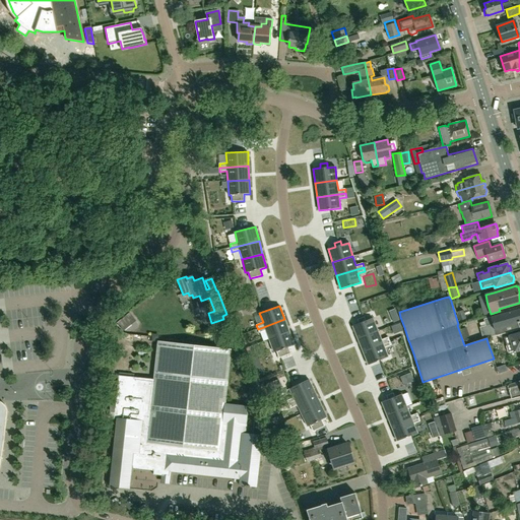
[(483,338),(486,337),(500,333),(509,331),(519,328),(518,323),(519,322),(519,309),(493,317),(492,317),(483,319),(485,325),(479,327),(483,338)]
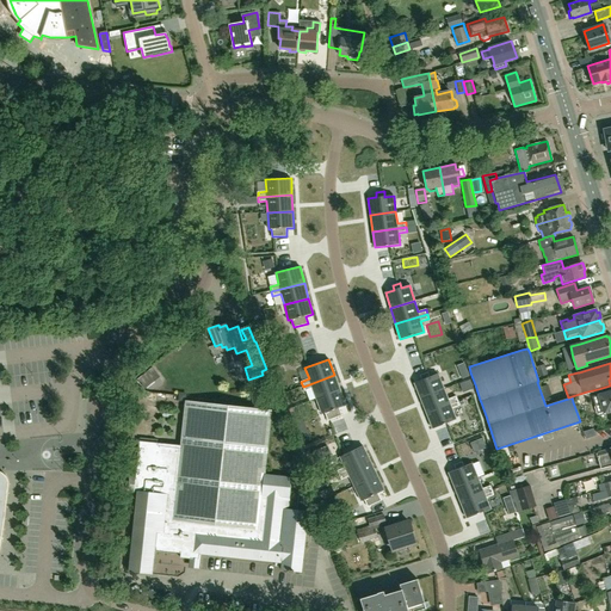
[(144,389),(154,381),(147,371),(137,380),(144,389)]
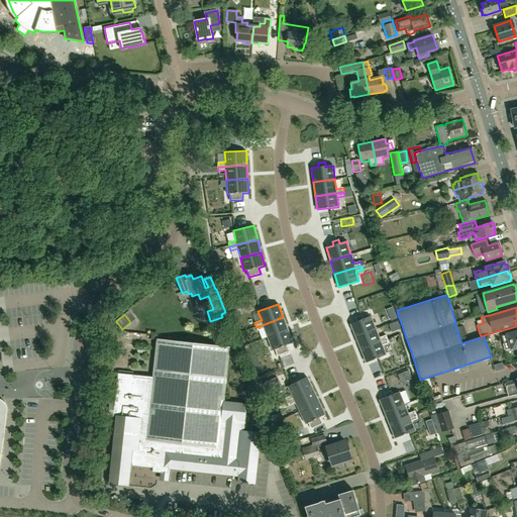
[(374,324),(371,316),(364,319),(363,315),(355,318),(357,321),(350,324),(355,337),(376,329),(374,324)]
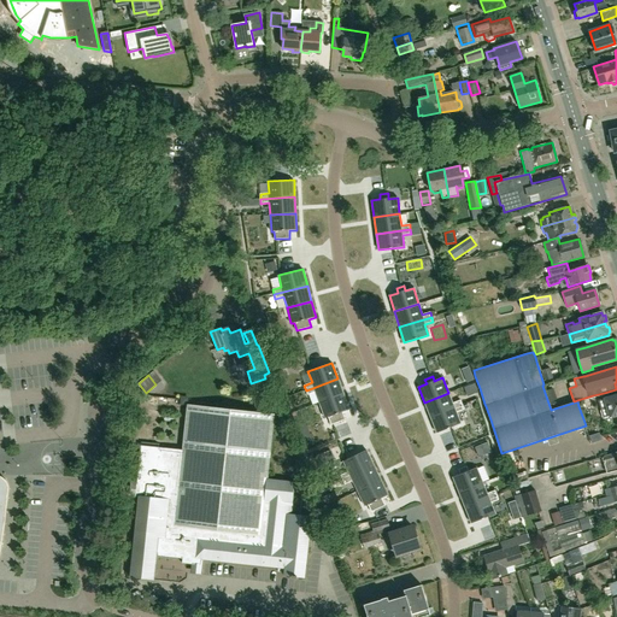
[(306,391),(307,394),(316,392),(319,403),(344,394),(338,378),(306,391)]
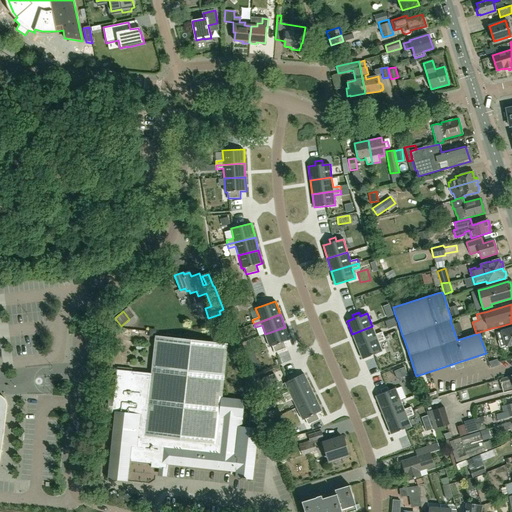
[(372,326),(352,334),(357,346),(384,336),(382,332),(376,335),(374,331),(372,326)]
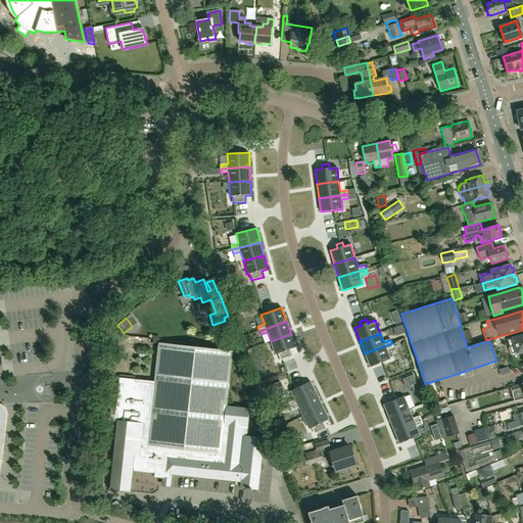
[(522,350),(522,335),(521,336),(520,335),(513,337),(512,333),(503,335),(504,340),(507,339),(511,354),(522,350)]
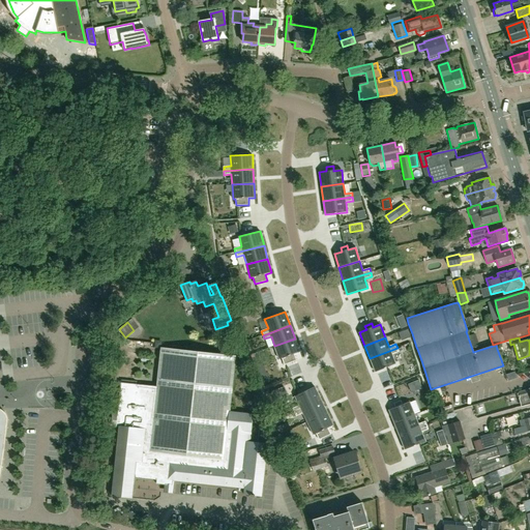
[(274,346),(280,359),(282,358),(285,364),(297,360),(294,354),(300,352),(295,339),(274,346)]
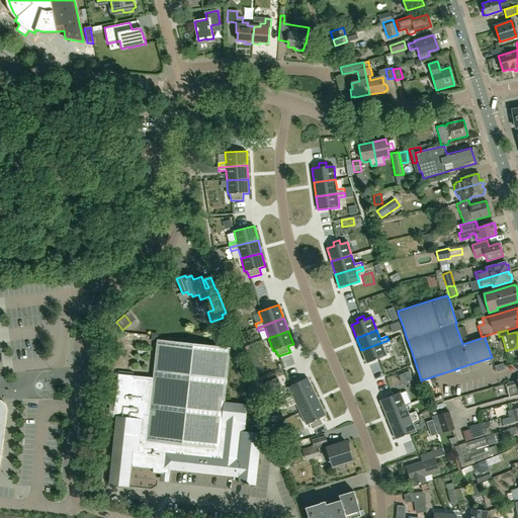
[(225,403),(230,348),(158,340),(153,378),(118,374),(113,417),(116,417),(109,485),(128,487),(131,466),(153,469),(153,472),(158,473),(170,475),(170,469),(239,478),(238,484),(255,486),(261,433),(251,432),(253,414),(246,413),(247,405),(225,403)]
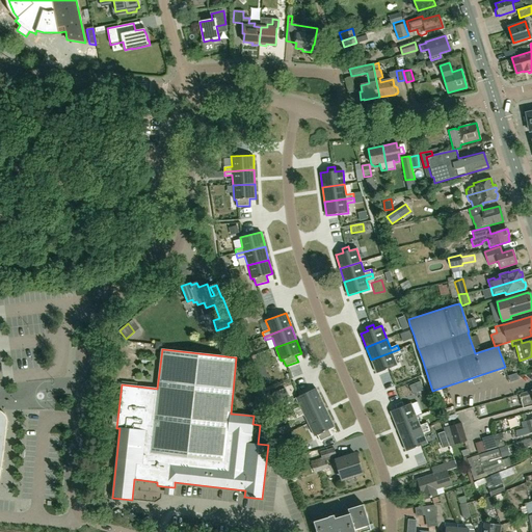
[(371,360),(377,373),(397,365),(394,355),(400,353),(399,349),(371,360)]
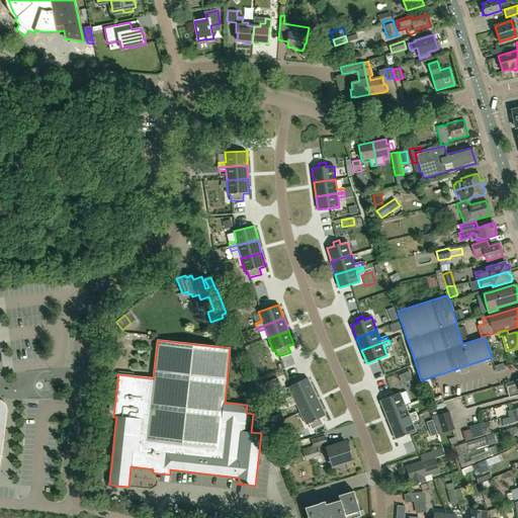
[(265,353),(255,358),(256,362),(266,356),(265,353)]
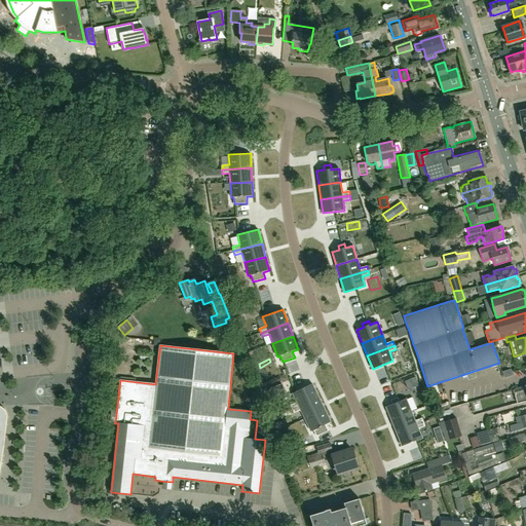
[(318,397),(312,383),(293,393),(297,403),(291,406),(293,409),(318,397)]
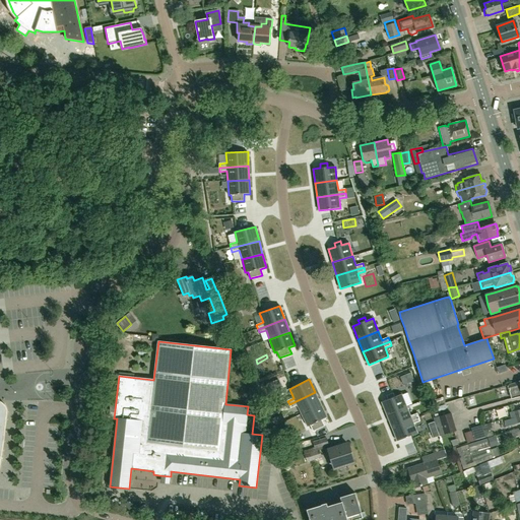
[(512,398),(515,397),(519,395),(519,381),(508,385),(512,398)]
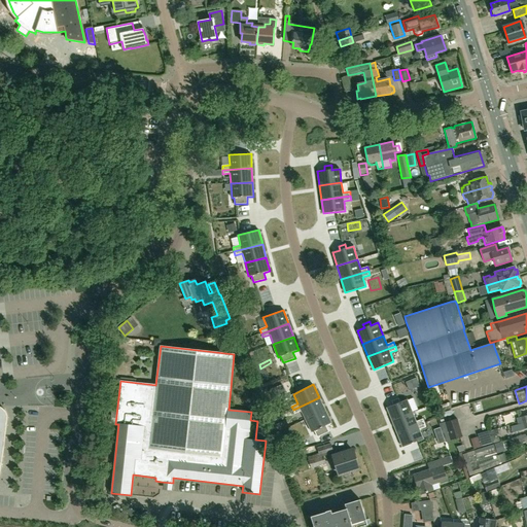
[(293,410),(294,414),(302,411),(306,419),(325,410),(319,397),(293,410)]
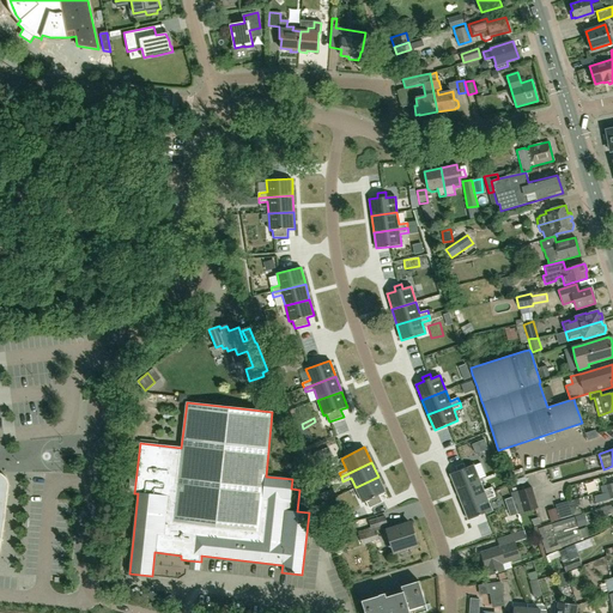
[(480,480),(473,465),(466,468),(463,463),(456,467),(457,471),(450,474),(456,490),(480,480)]
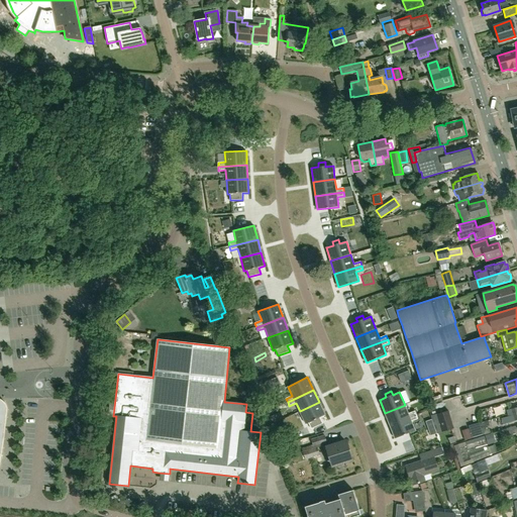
[(300,411),(306,424),(308,423),(311,429),(323,423),(320,417),(325,415),(319,402),(300,411)]
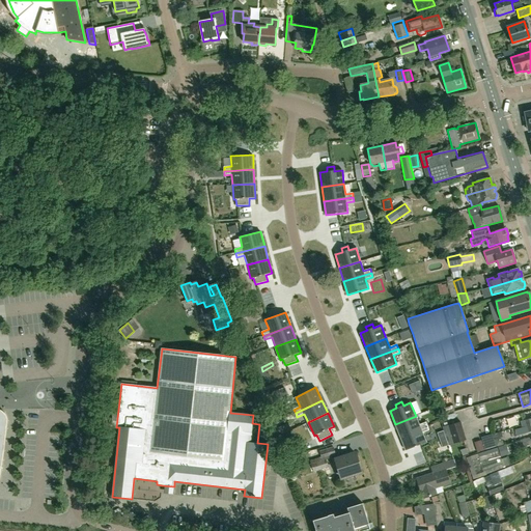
[(416,416),(395,424),(400,437),(427,426),(426,422),(419,425),(416,416)]
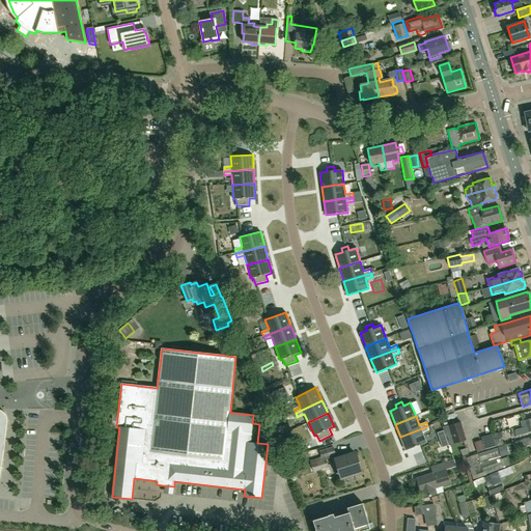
[(530,419),(520,421),(521,427),(530,424),(530,416),(530,417),(530,419)]
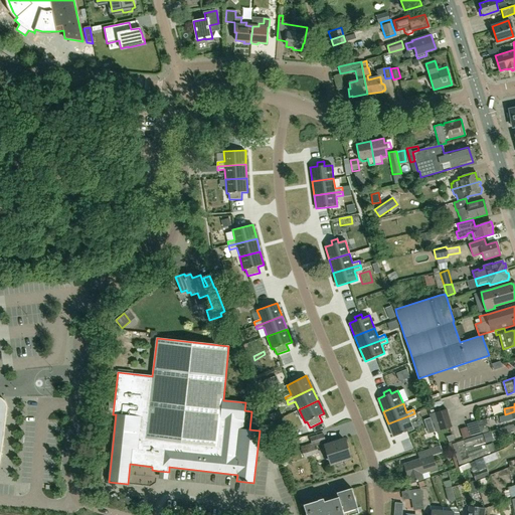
[(435,432),(440,431),(453,426),(447,408),(435,412),(430,413),(435,432)]
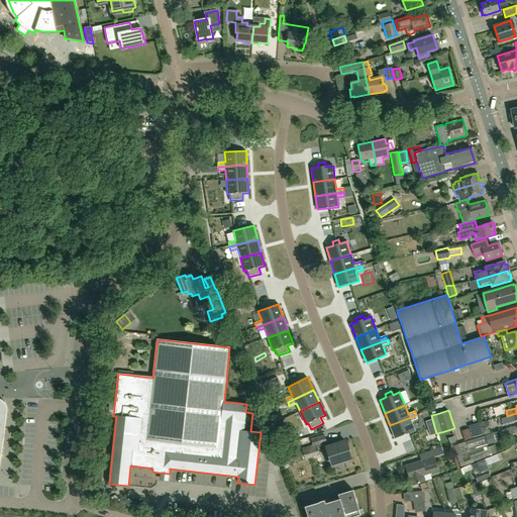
[(516,413),(507,416),(507,417),(501,419),(503,424),(509,422),(509,423),(516,420),(516,413)]
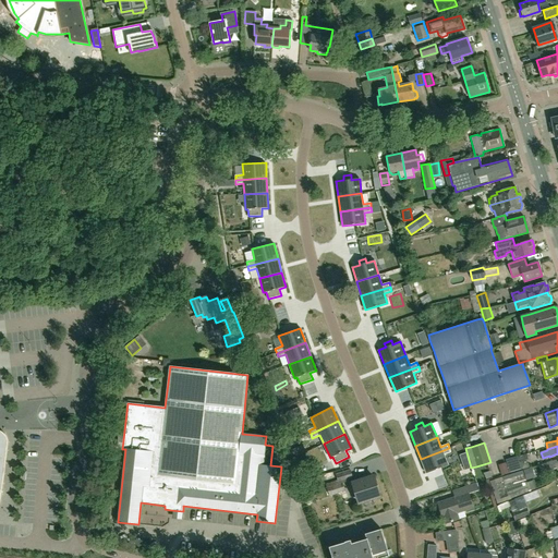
[(449,448),(421,459),(426,473),(448,464),(444,455),(451,451),(449,448)]
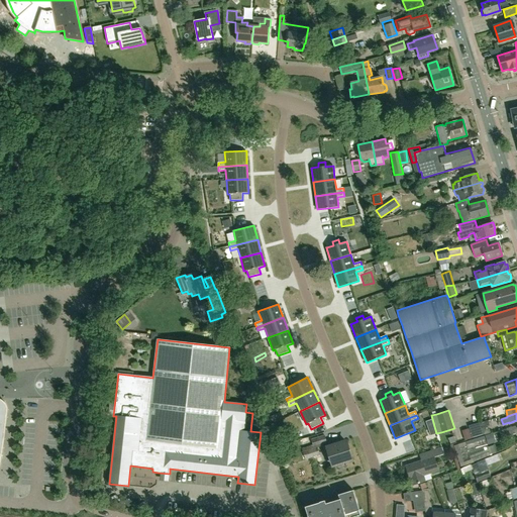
[(483,435),(479,423),(469,426),(472,438),(483,435)]
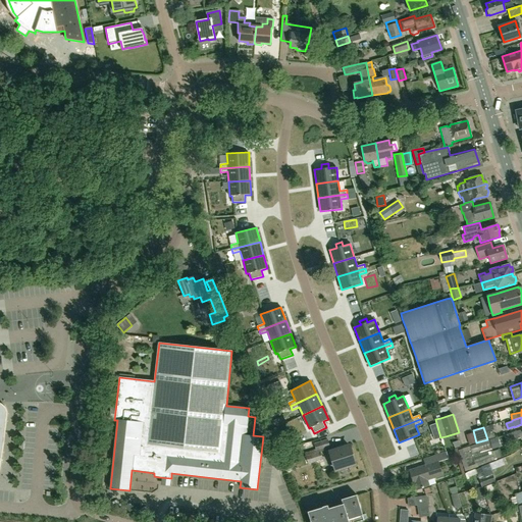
[(521,428),(521,429),(511,432),(511,433),(505,435),(507,442),(521,437),(521,428)]
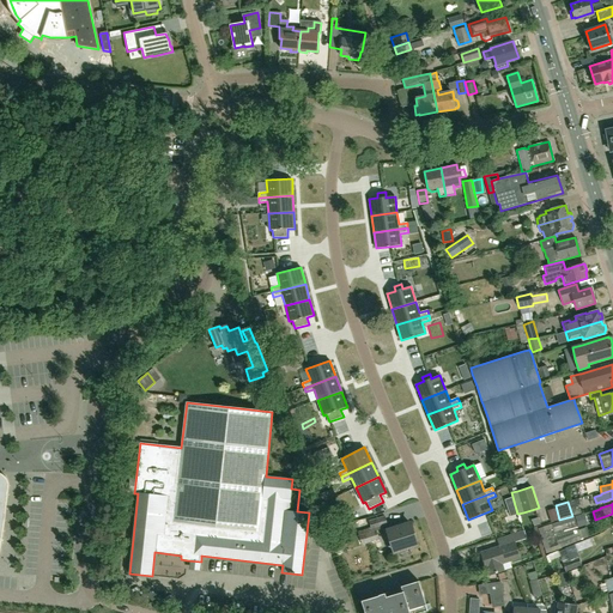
[(370,528),(357,532),(362,545),(380,539),(376,530),(381,529),(380,528),(387,526),(384,516),(369,521),(370,528)]
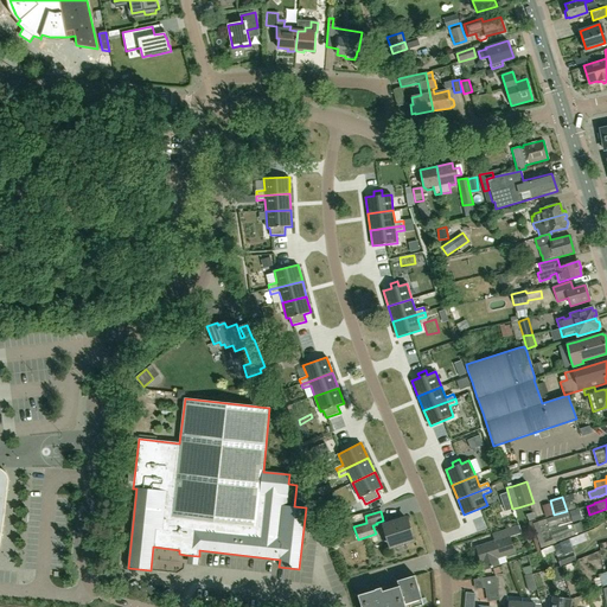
[(582,531),(579,523),(573,525),(568,512),(545,519),(534,523),(541,548),(548,545),(556,543),(575,535),(582,531)]
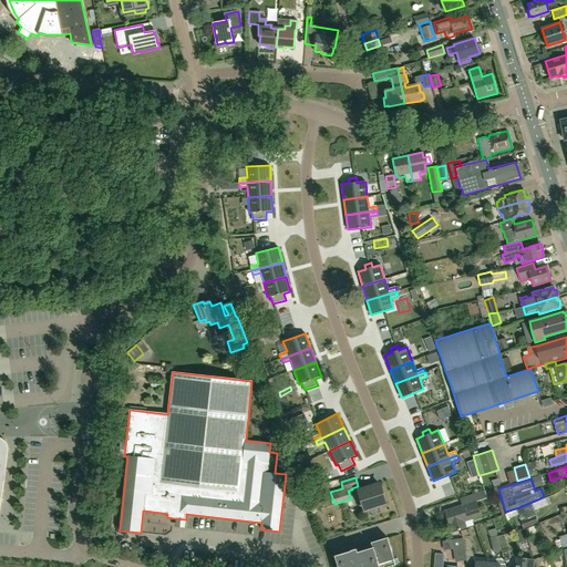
[(370,487),(369,485),(362,486),(363,490),(358,492),(363,511),(384,504),(379,485),(370,487)]
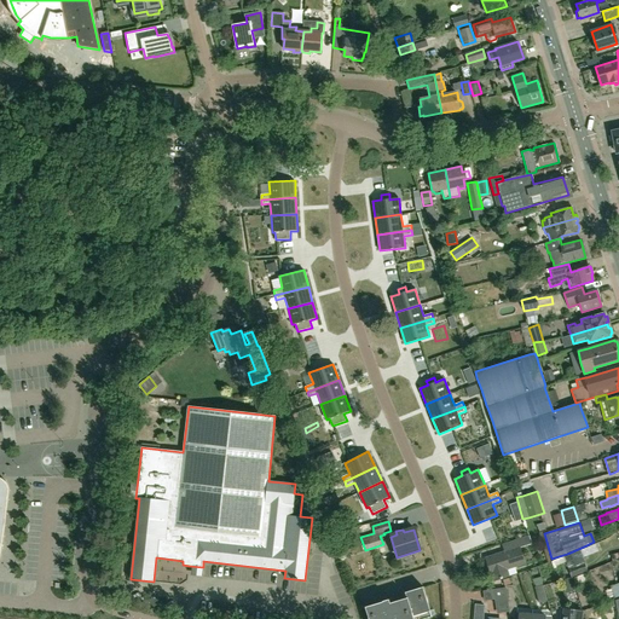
[(509,542),(499,545),(502,545),(504,551),(485,557),(492,580),(508,576),(505,570),(524,563),(519,548),(532,544),(530,537),(528,537),(527,537),(509,542)]
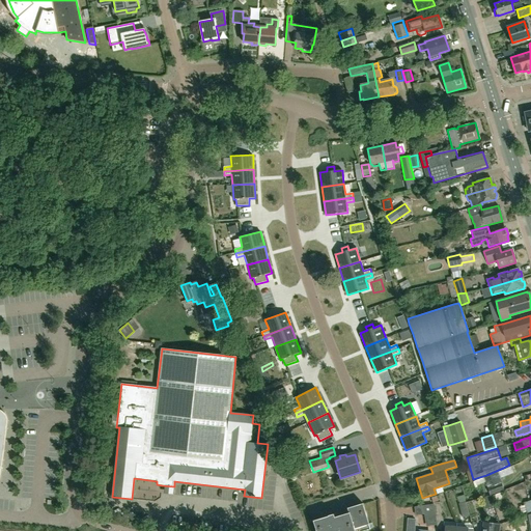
[(504,490),(501,483),(502,482),(500,478),(515,472),(512,466),(490,475),(484,478),(487,487),(490,495),(504,490)]
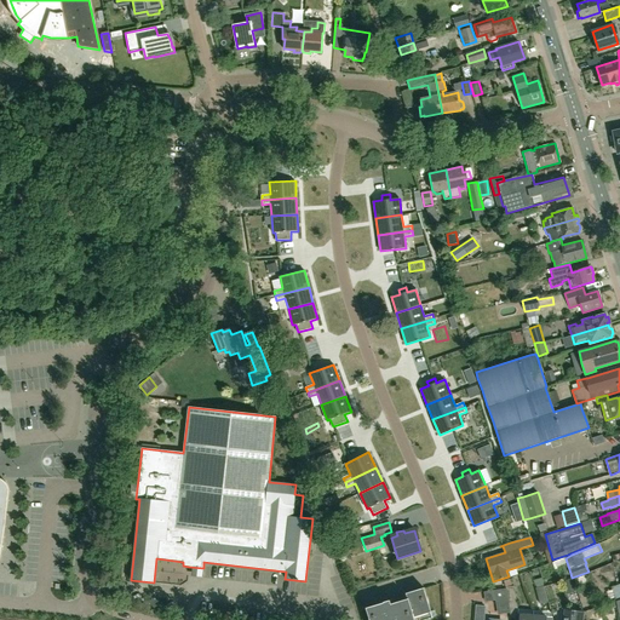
[(505,587),(507,603),(511,619),(518,618),(514,586),(505,587)]
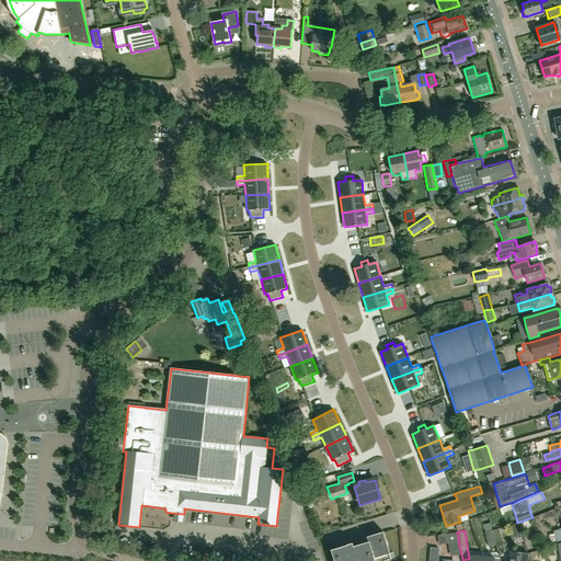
[(485,533),(484,533),(488,547),(495,545),(492,530),(485,533)]
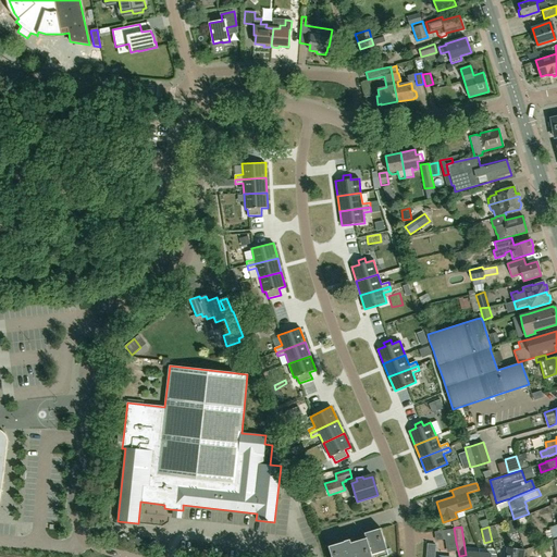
[(380,556),(388,555),(380,528),(363,533),(366,539),(348,543),(347,540),(344,541),(344,542),(329,546),(331,556),(380,556)]
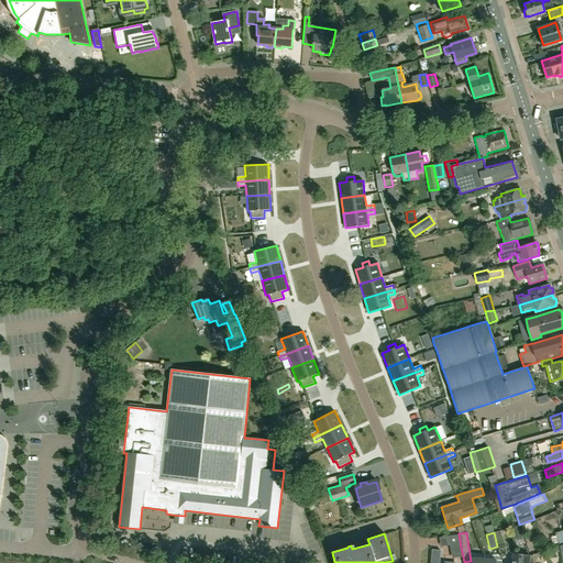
[(461,555),(459,536),(448,537),(449,545),(451,545),(453,556),(461,555)]
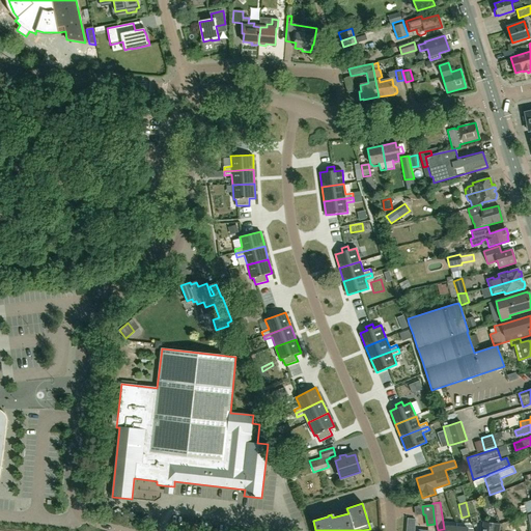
[(525,516),(516,520),(521,529),(528,526),(525,516)]
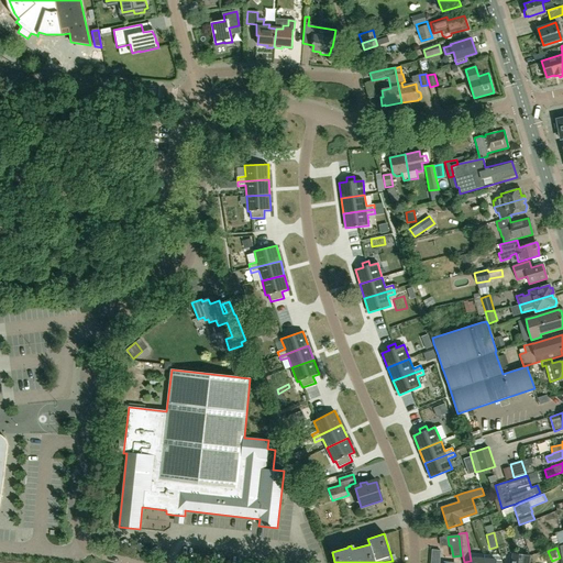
[(438,562),(440,551),(432,550),(430,562),(438,562)]
